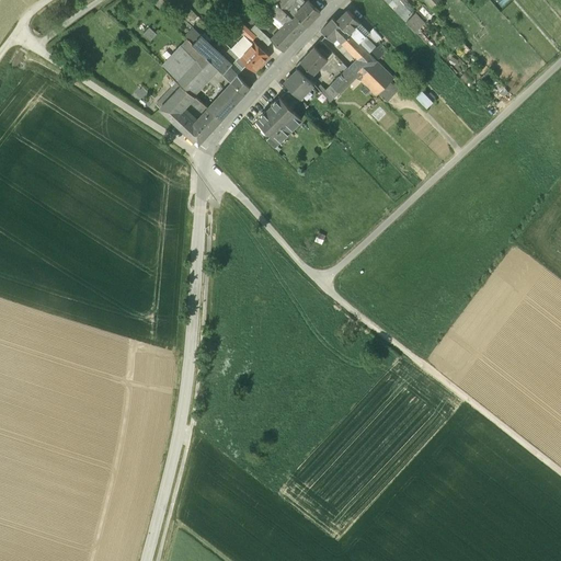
[(296,14),(289,8),(297,0),(279,0),(277,3),(287,13),(293,19),(297,15),(296,14)]
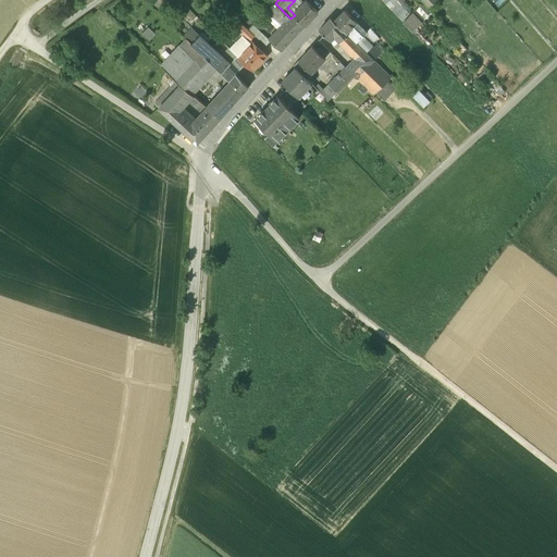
[(401,9),(394,0),(381,0),(395,14),(401,9)]
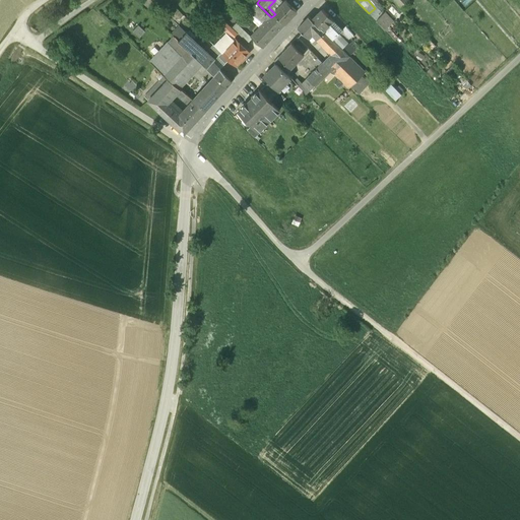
[(297,12),(285,1),(274,13),(275,14),(285,23),(297,12)]
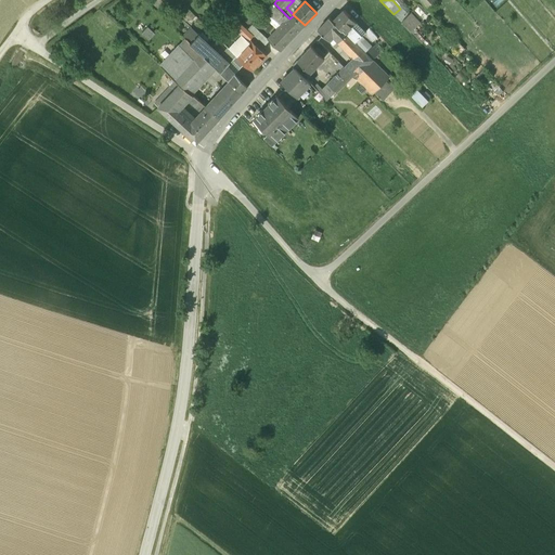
[(284,13),(274,3),(267,12),(271,16),(274,20),(276,22),(284,13)]
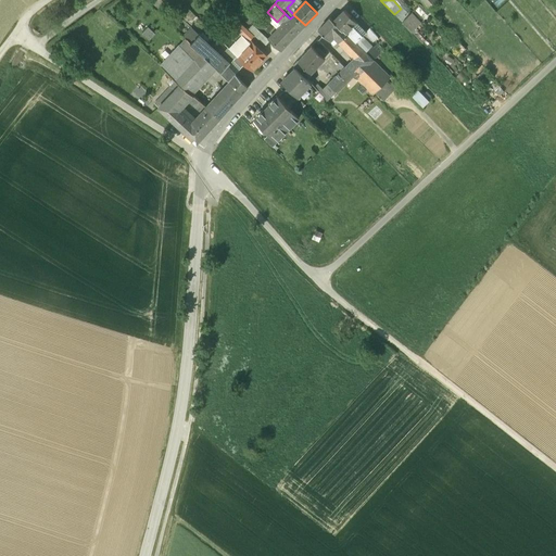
[(408,16),(401,9),(394,14),(402,22),(408,16)]
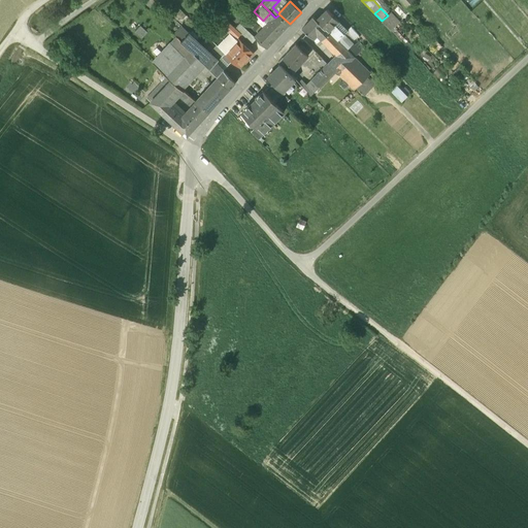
[(338,21),(327,9),(317,21),(324,27),(325,28),(326,27),(329,31),(329,30),(333,27),(338,21)]
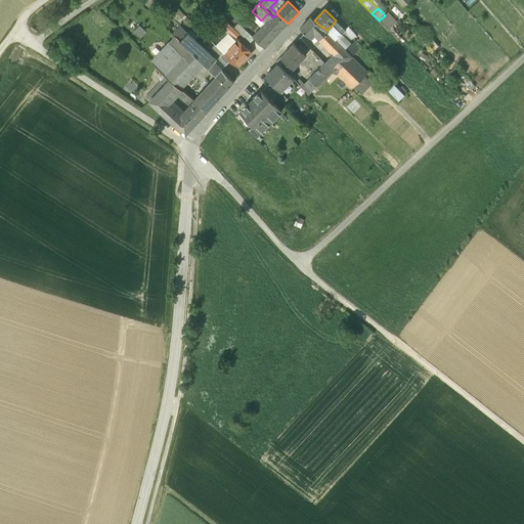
[(385,15),(379,20),(388,31),(397,22),(388,12),(385,15)]
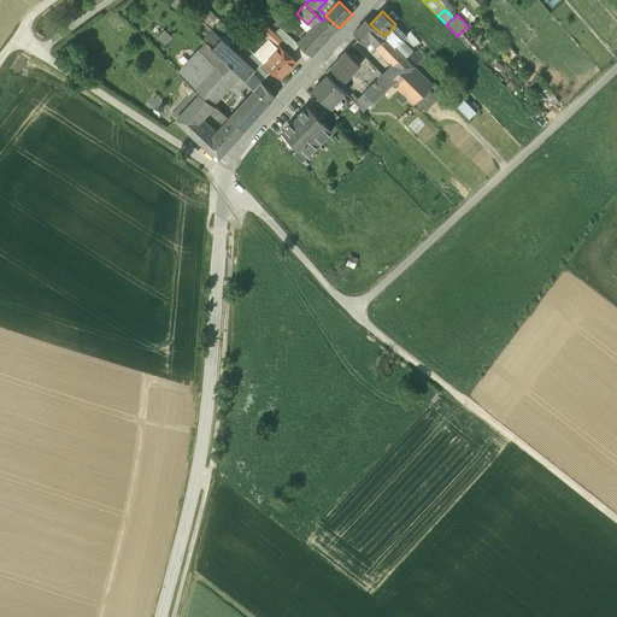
[(307,34),(299,43),(311,57),(339,28),(327,17),(322,21),(315,28),(313,29),(307,34)]
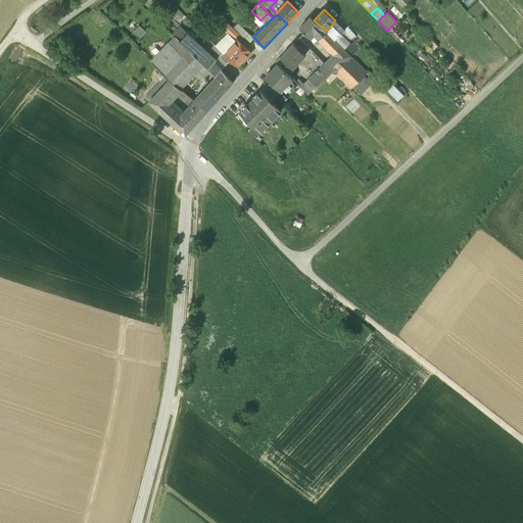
[(321,27),(314,20),(311,17),(299,29),(315,43),(320,39),(327,32),(326,30),(326,31),(323,27),(322,28),(321,27)]
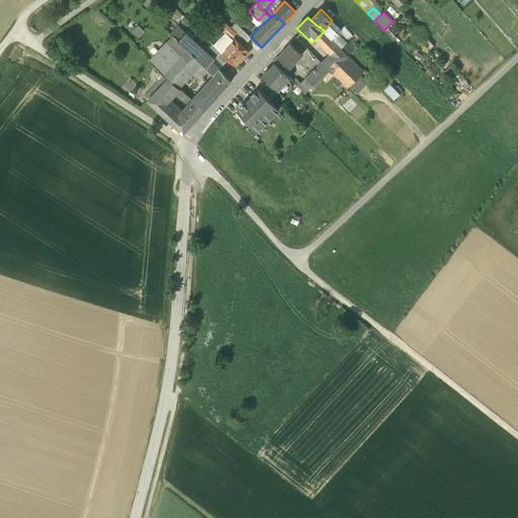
[(258,20),(256,18),(253,21),(250,18),(249,19),(258,28),(263,24),(258,20)]
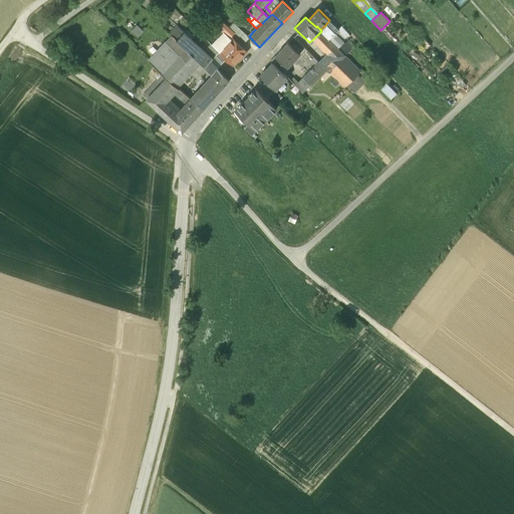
[(338,30),(329,20),(324,26),(333,35),(338,30)]
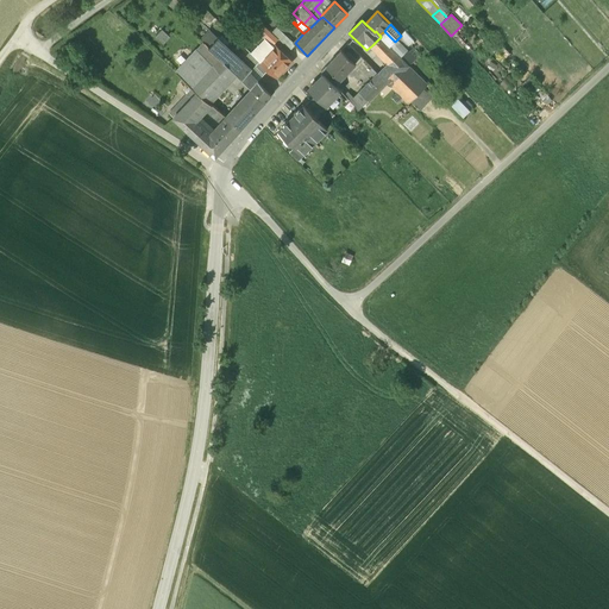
[(261,32),(265,36),(271,42),(276,37),(267,27),(261,32)]
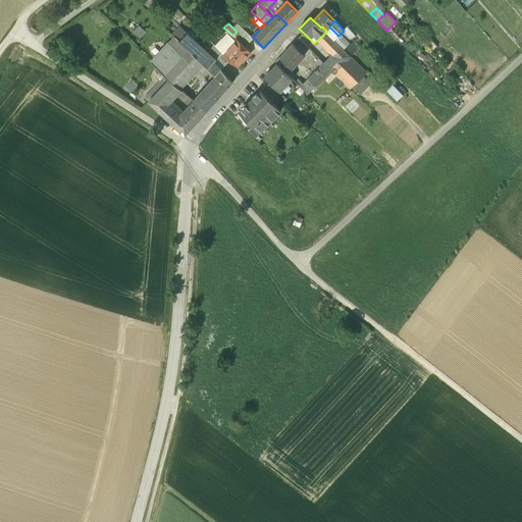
[(338,36),(334,40),(342,47),(344,49),(349,44),(348,42),(357,34),(349,25),(344,31),(338,36)]
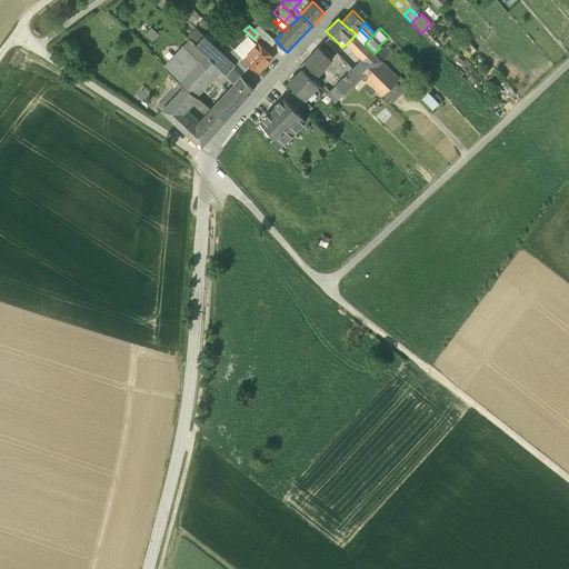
[(369,39),(359,29),(355,32),(356,35),(365,43),(369,39)]
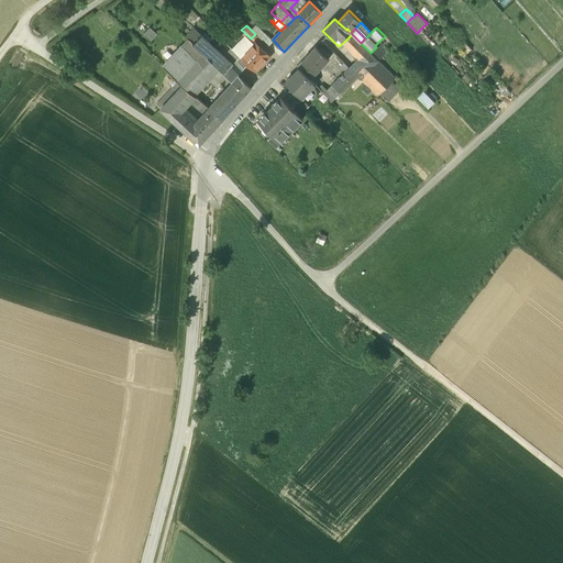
[(198,32),(189,40),(194,44),(201,35),(198,32)]
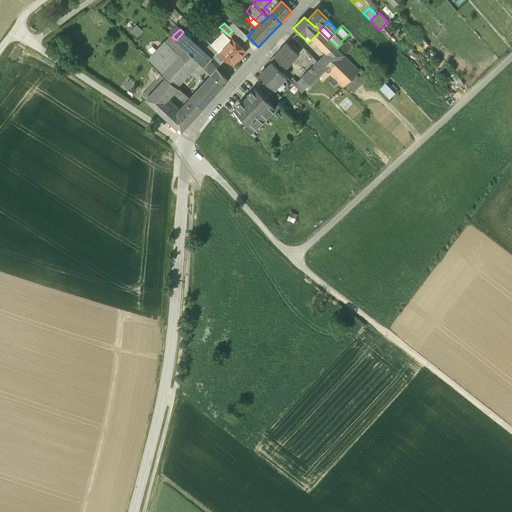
[(218,52),(219,53),(223,48),(219,44),(223,40),(227,44),(232,39),(228,35),(223,30),(210,44),(218,52)]
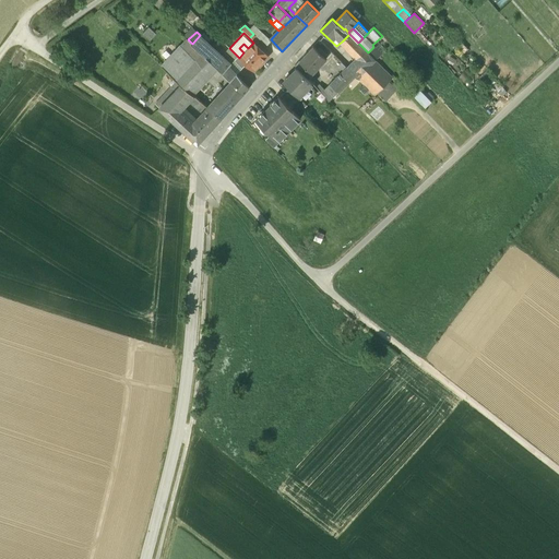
[(358,43),(349,34),(342,42),(358,59),(366,50),(358,43)]
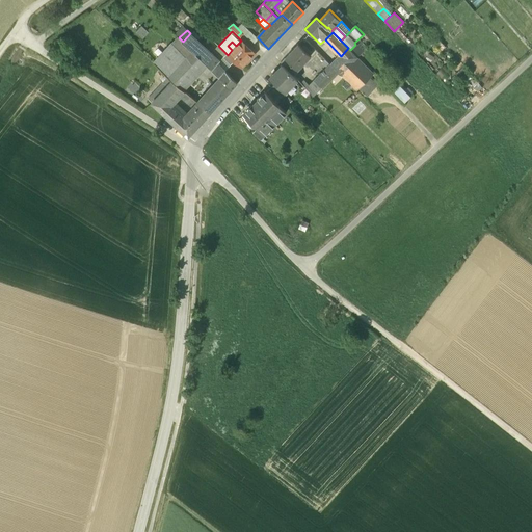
[(211,52),(190,33),(183,42),(205,62),(212,70),(218,63),(220,60),(211,52)]
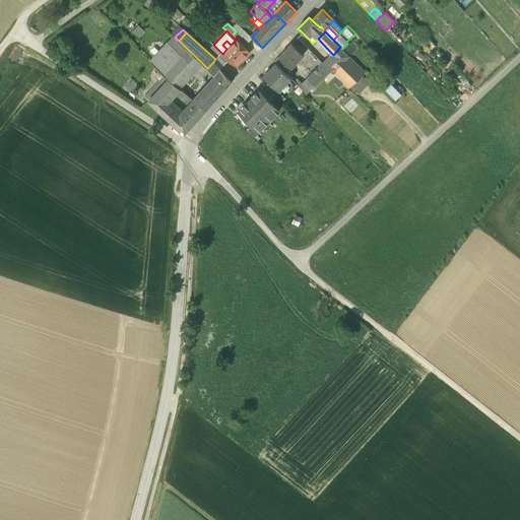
[(179,41),(175,37),(150,62),(169,79),(169,78),(177,85),(200,61),(179,41)]
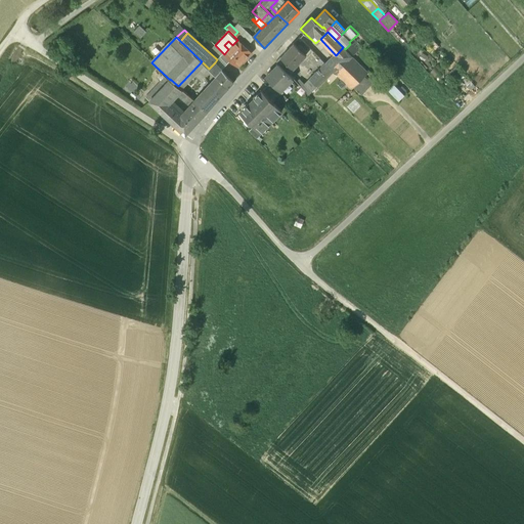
[(251,53),(237,40),(232,45),(228,41),(224,45),(228,49),(224,54),(230,60),(237,67),(251,53)]
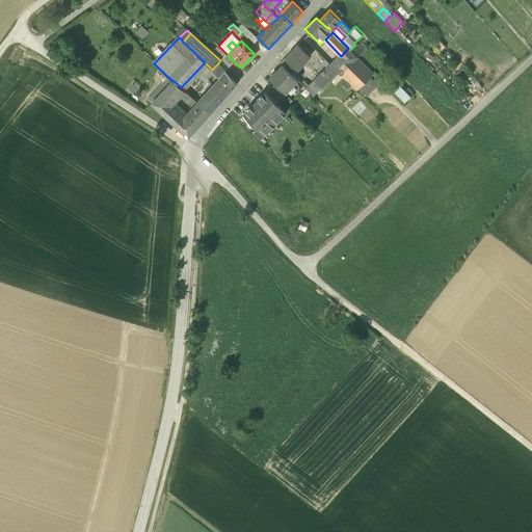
[(304,47),(302,49),(298,45),(285,58),(297,71),(311,56),(310,55),(312,53),(304,47)]
